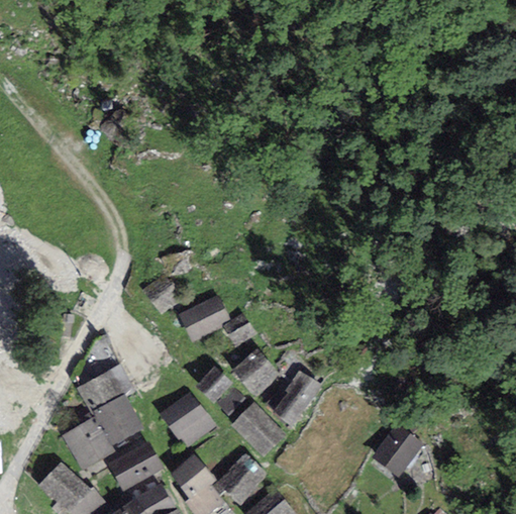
[(218,292),(179,315),(194,340),(233,317),(218,292)]
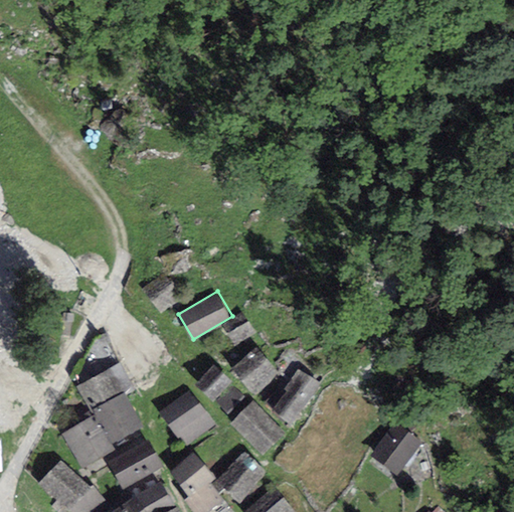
[(257,331),(244,314),(223,327),(235,345),(257,331)]
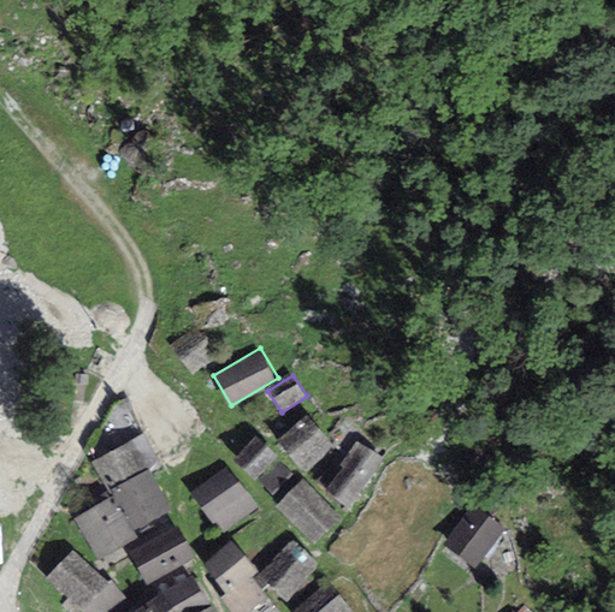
[(335,447),(308,416),(278,441),(303,471),(335,447)]
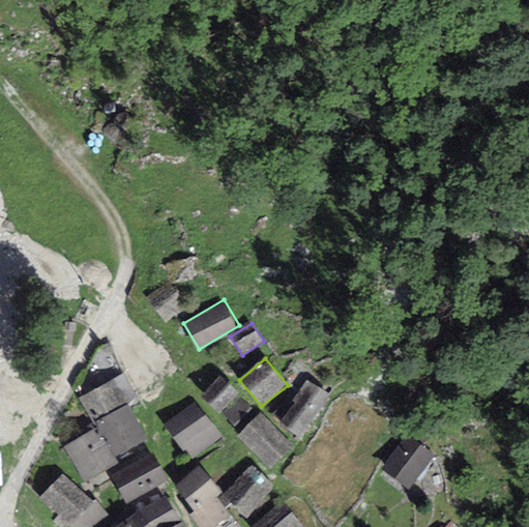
[(123,373),(79,397),(96,428),(114,460),(149,441),(129,406),(139,401),(123,373)]
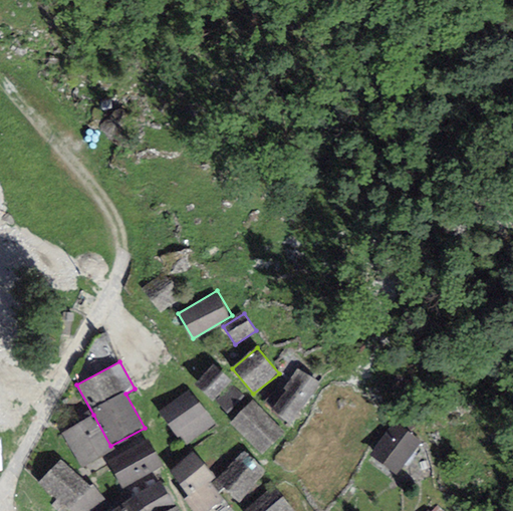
[(319,381),(296,366),(269,408),(292,423),(319,381)]
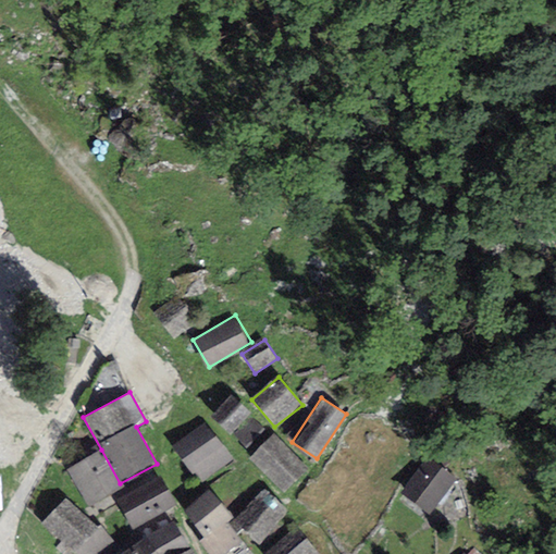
[(266,429),(230,398),(210,420),(246,451),(266,429)]
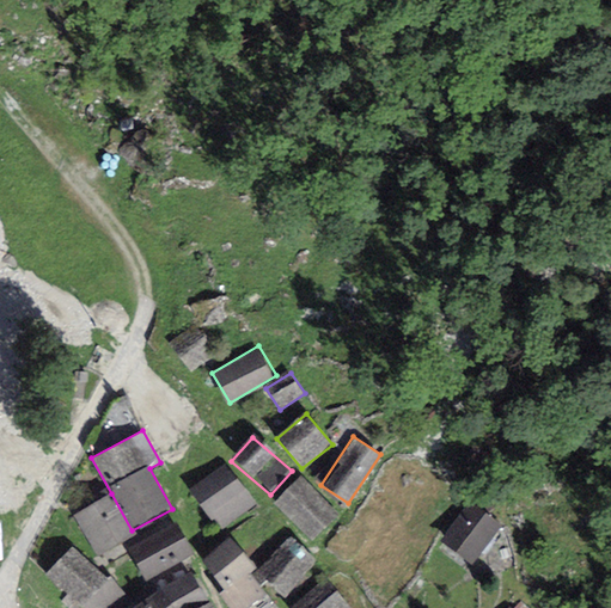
[(340,513),(301,477),(274,504),(312,541),(340,513)]
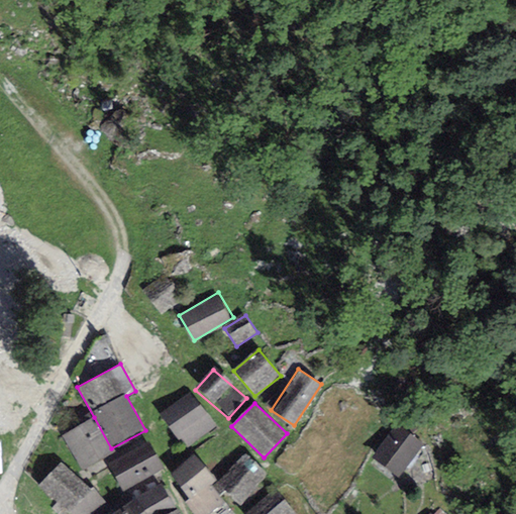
[(216,425),(201,405),(170,429),(185,449),(216,425)]
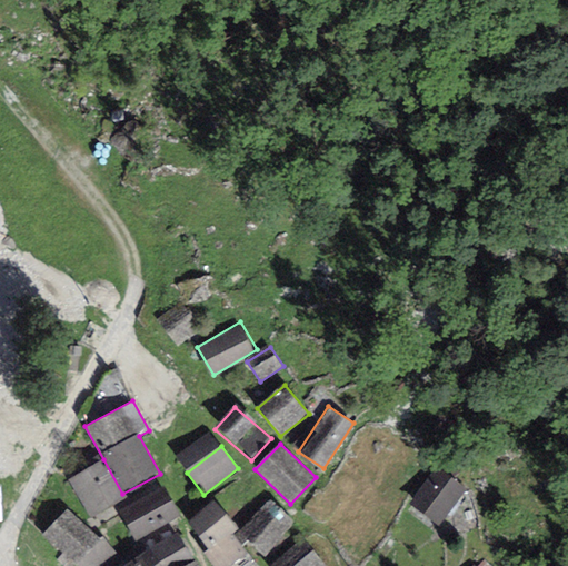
[(103,459),(70,478),(91,516),(126,497),(122,494),(103,459)]
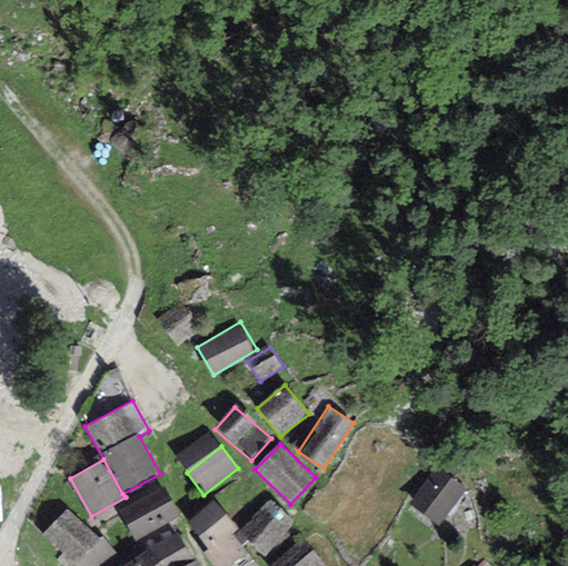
[(465,488),(434,468),(409,506),(440,527),(465,488)]
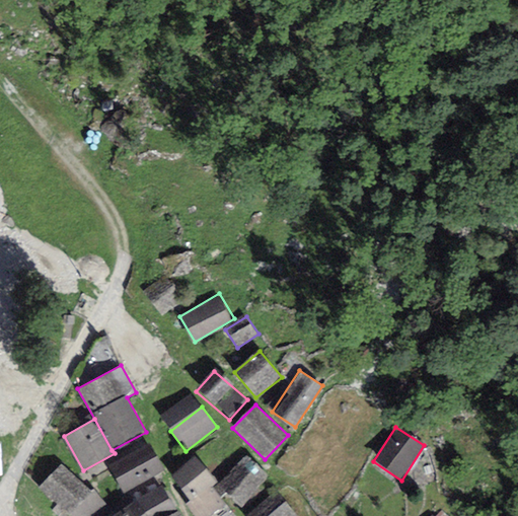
[(149,446),(109,469),(124,493),(163,470),(149,446)]
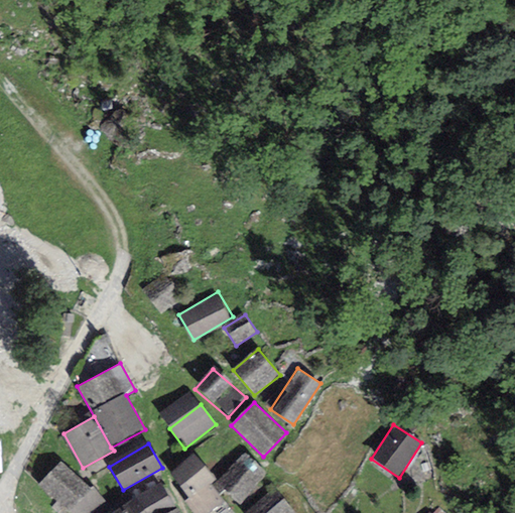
[(267,471),(241,452),(216,483),(242,503),(267,471)]
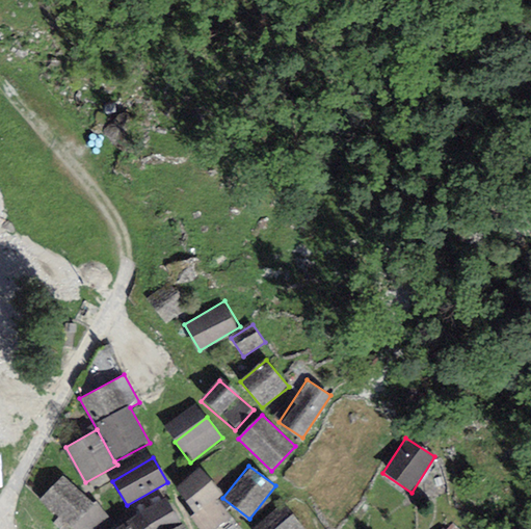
[(222,494),(198,468),(175,490),(195,512),(190,518),(200,528),(211,528),(228,514),(215,500),(222,494)]
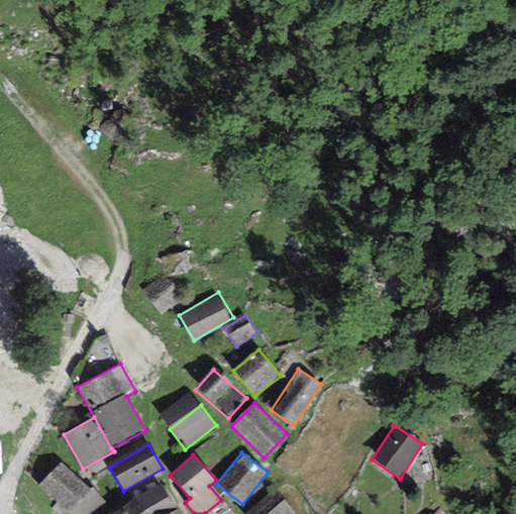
[(92,491),(61,463),(39,486),(71,513),(92,491)]
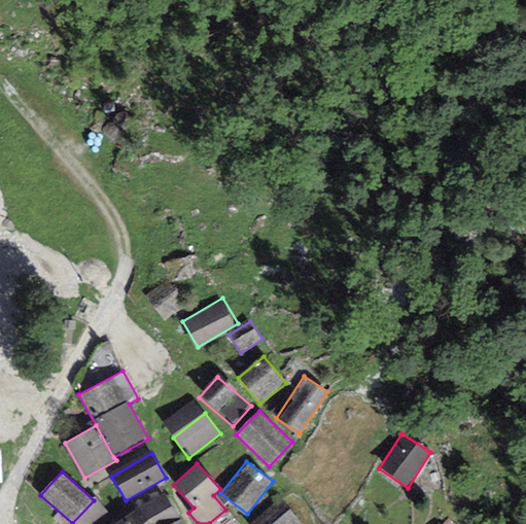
[(133,512),(117,523),(171,523),(181,518),(166,492),(133,512)]
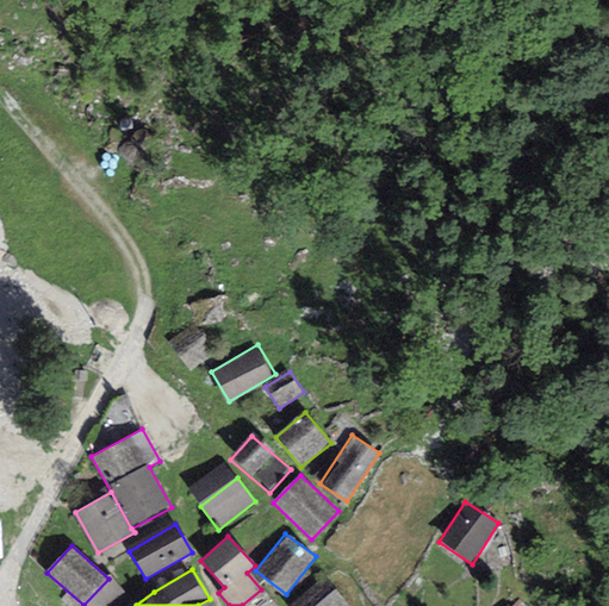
[(347,605),(348,605),(324,578),(290,605),(347,605)]
